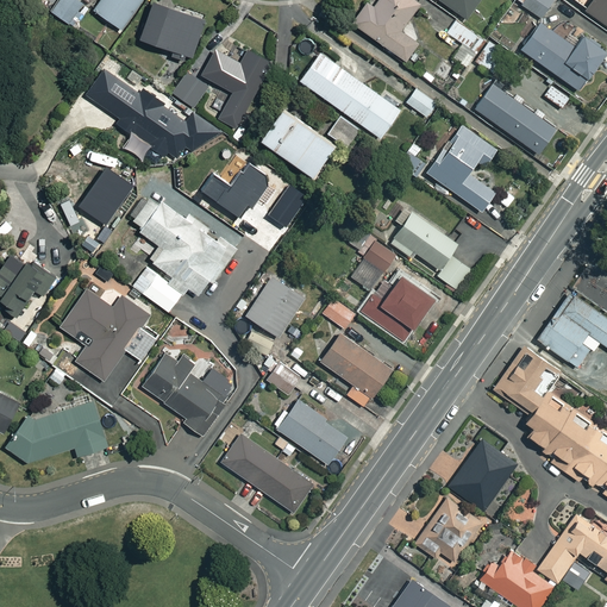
[(83,5),(76,0),(62,0),(54,13),(69,25),(83,5)]
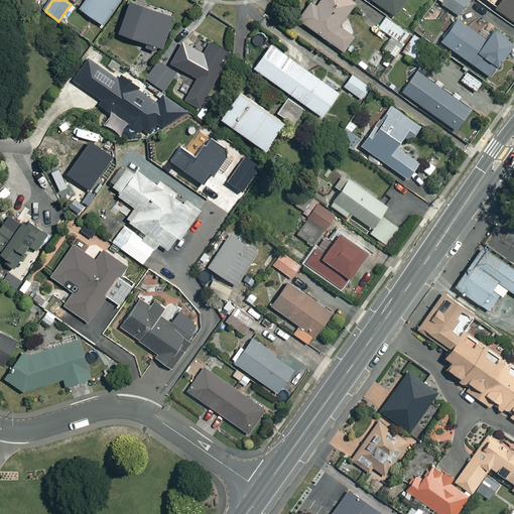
[(119,0),(85,0),(79,9),(103,25),(119,0)]
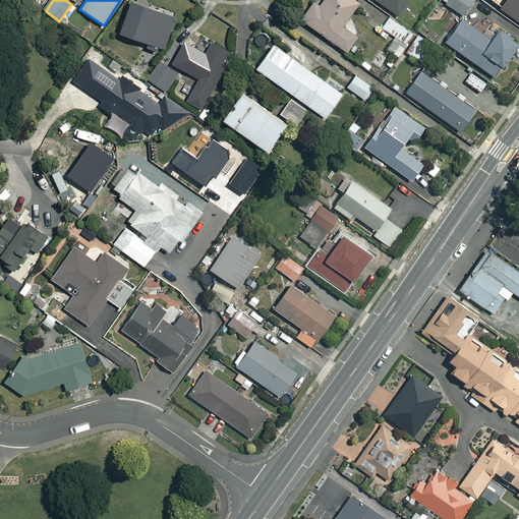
[(196,4),(188,0),(177,0),(176,2),(191,12),(196,4)]
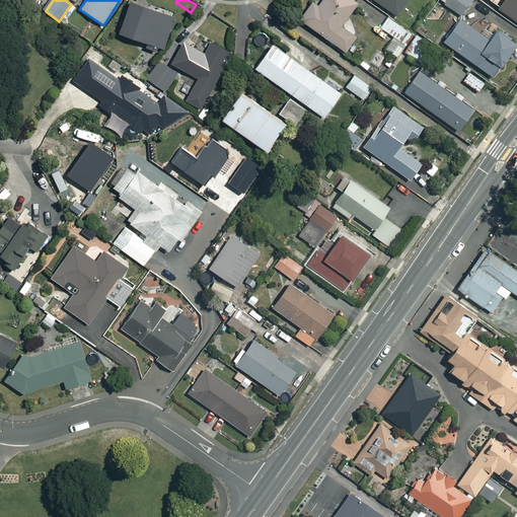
[(357,3),(352,0),(319,0),(316,5),(311,2),(299,19),(345,52),(356,37),(341,26),(357,3)]
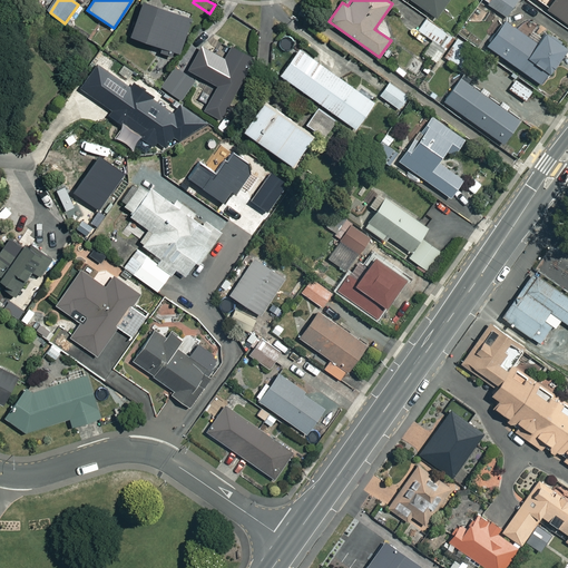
[(410,0),(437,18),(448,0),(410,0)]
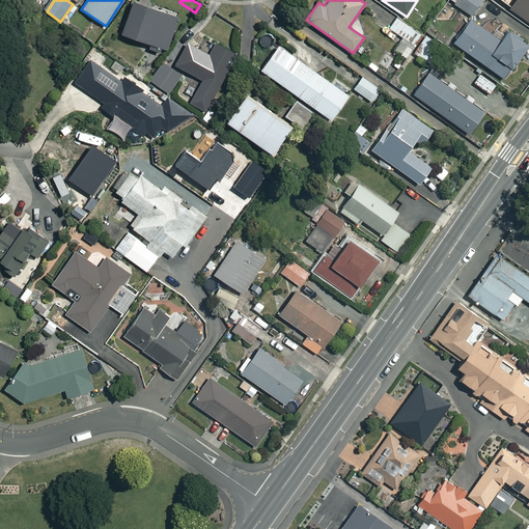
[(481,0),(455,0),(453,3),(471,16),(481,0)]
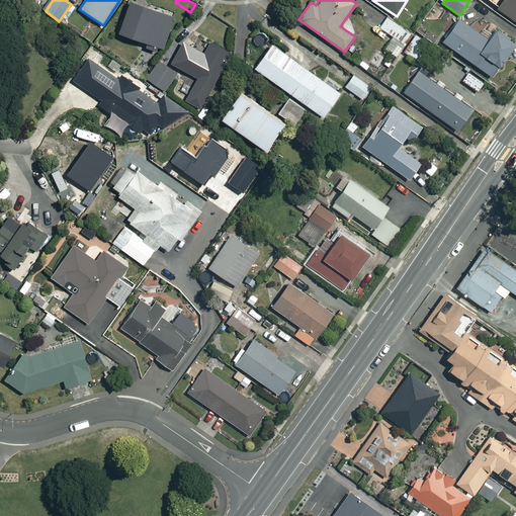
[(515,0),(488,0),(487,1),(515,21),(515,0)]
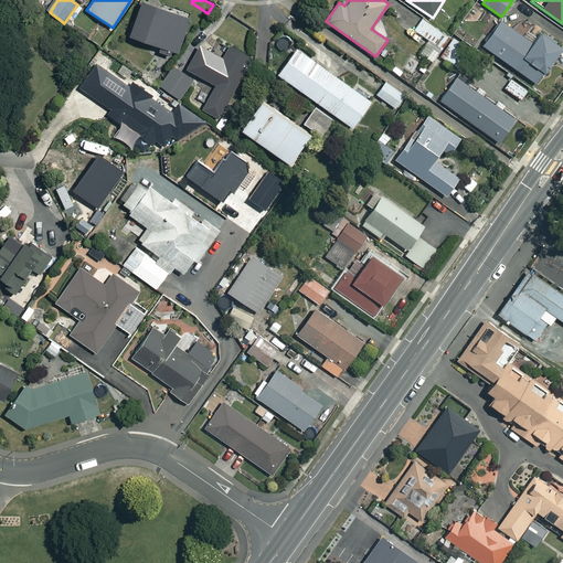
[(157,51),(171,56),(172,53),(177,54),(190,19),(144,1),(130,35),(159,46),(157,51)]
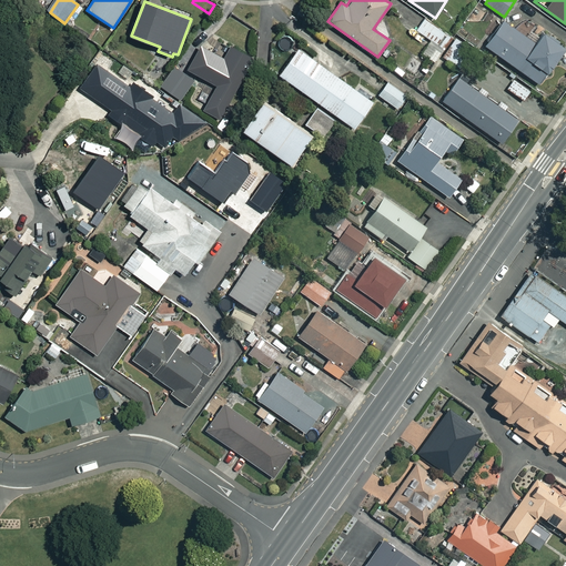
[(422,54),(435,63),(453,39),(426,19),(417,30),(432,41),(422,54)]
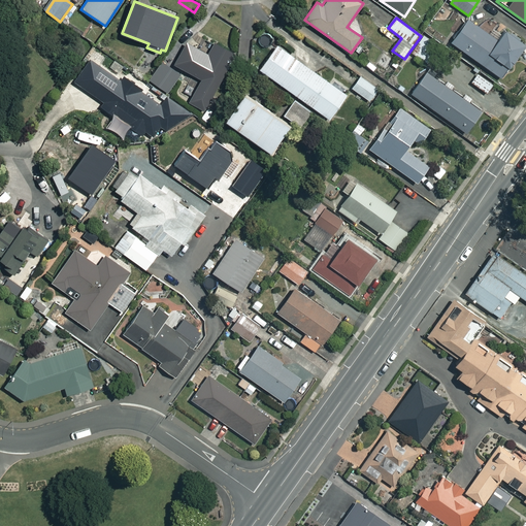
[(495,40),(466,20),(450,42),(499,76),(523,43),(502,30),(495,40)]
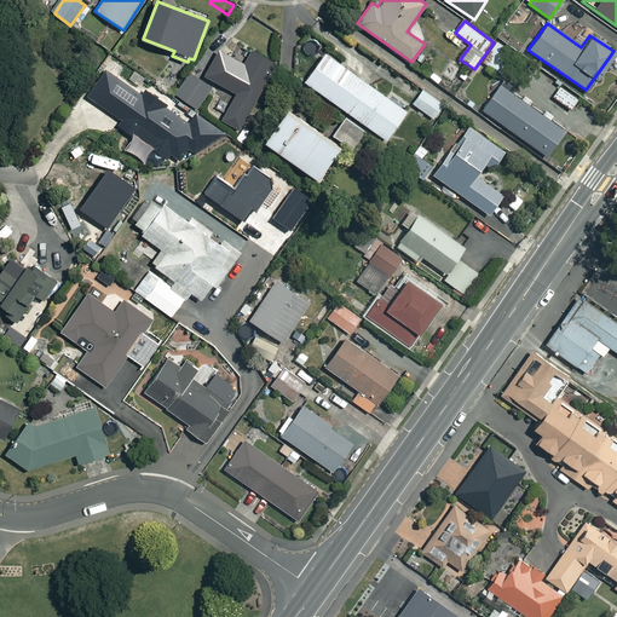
[(514,52),(497,44),(484,65),(501,75),(514,52)]
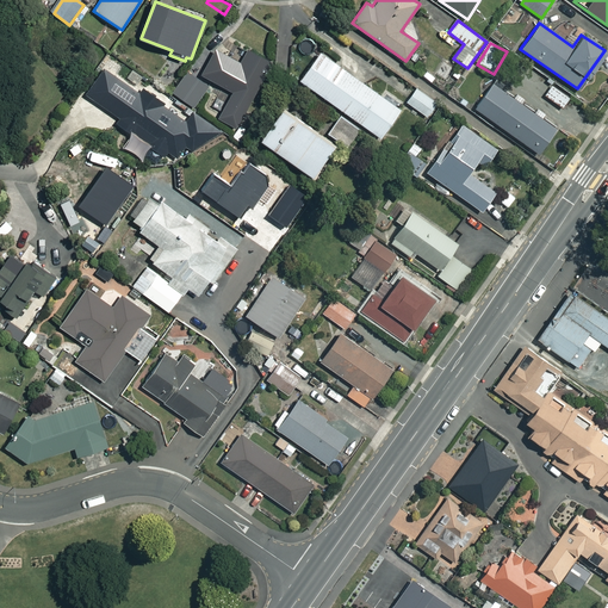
[(272,63),(248,49),(240,63),(215,49),(211,57),(202,53),(191,73),(187,70),(173,94),(197,107),(211,81),(233,93),(218,118),(235,128),(272,63)]
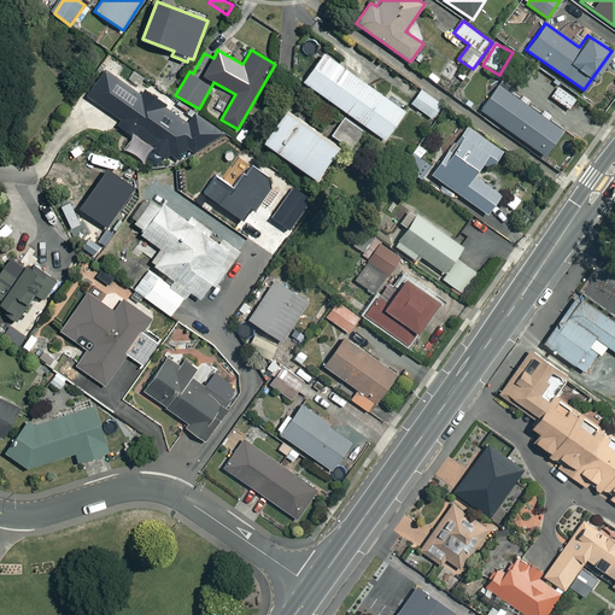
[(404,111),(322,52),(302,81),(384,140),(404,111)]
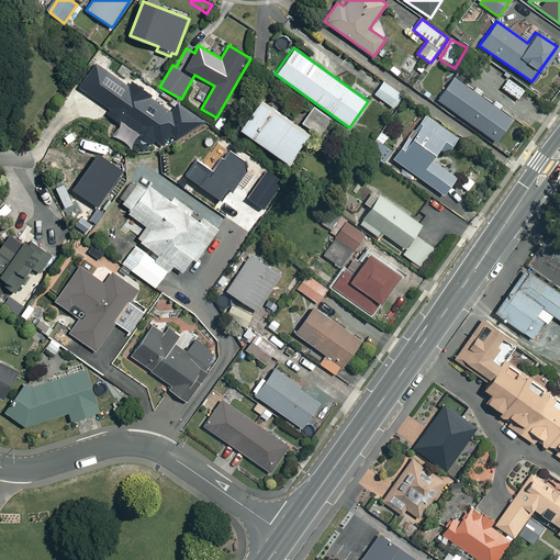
[(177,141),(205,121),(179,103),(171,115),(152,103),(155,98),(131,82),(129,87),(94,65),(78,90),(113,113),(109,120),(118,126),(112,134),(133,148),(140,138),(150,146),(154,142),(163,148),(170,136),(177,141)]
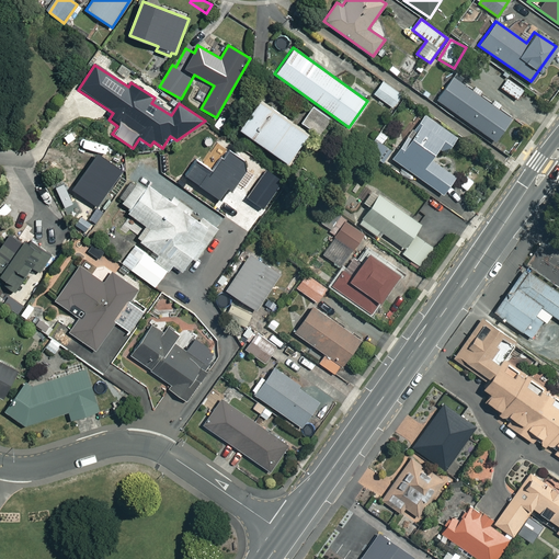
[(494,101),(492,105),(477,94),(480,91),(475,87),(472,91),(459,82),(464,77),(456,71),(436,100),(495,141),(511,120),(497,109),(500,105),(494,101)]
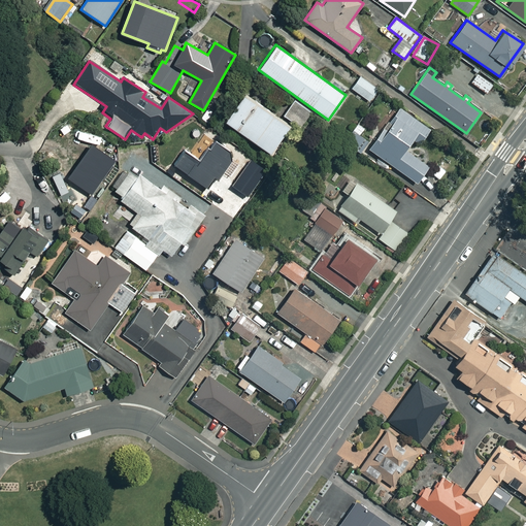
[(493,86),(479,74),(472,84),(487,94),(493,86)]
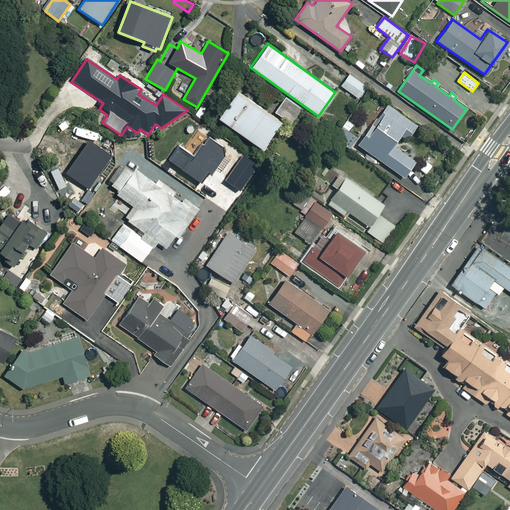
[(363,85),(349,74),(341,86),(355,96),(363,85)]
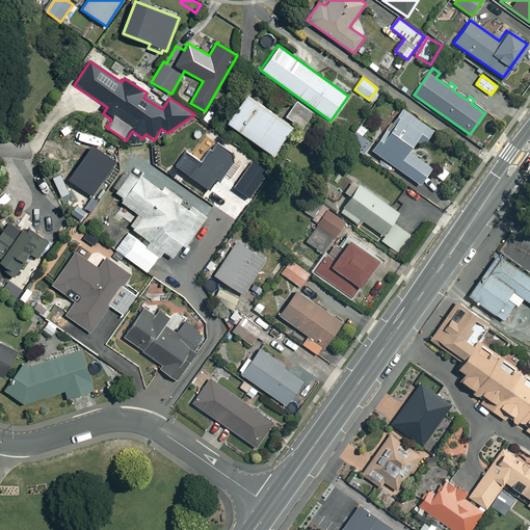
[(289,124),(243,93),(223,122),(269,153),(289,124)]
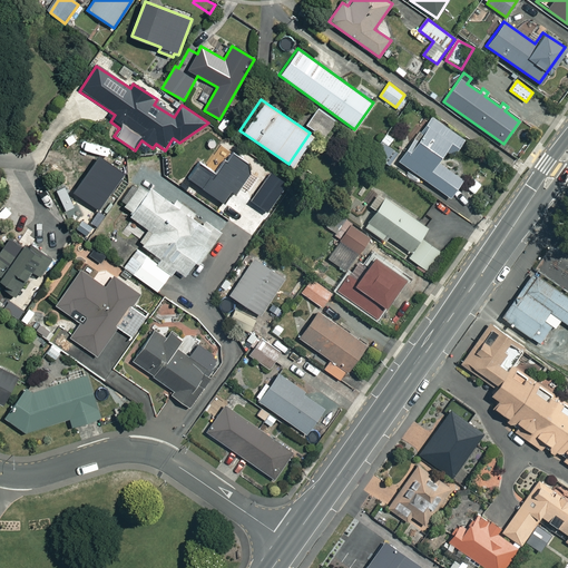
[(317,109),(306,125),(325,138),(336,121),(317,109)]
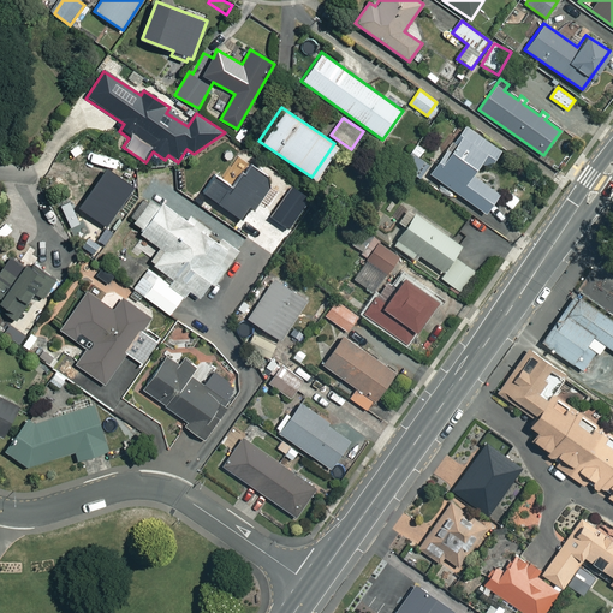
[(503,153),(465,126),(432,174),(486,214),(499,196),(470,176),(478,164),(489,171),(503,153)]
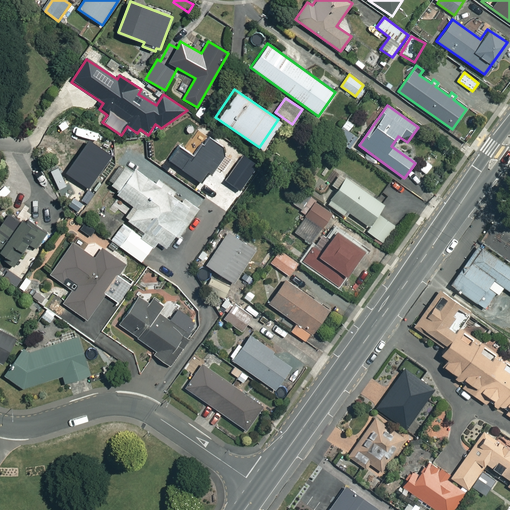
[(348,119),(334,137),(348,147),(356,136),(350,131),(355,124),(348,119)]
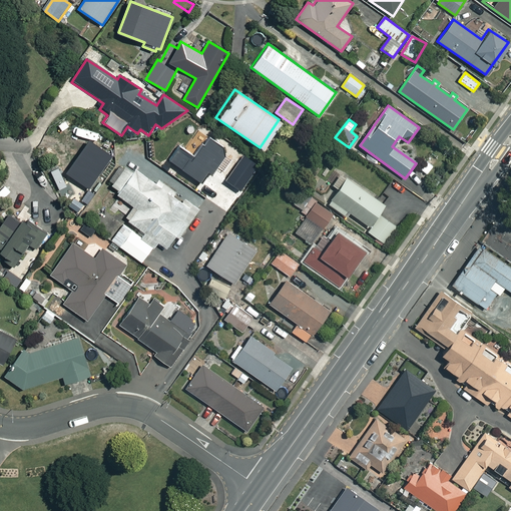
[(442,157),(433,150),(425,161),(434,168),(442,157)]
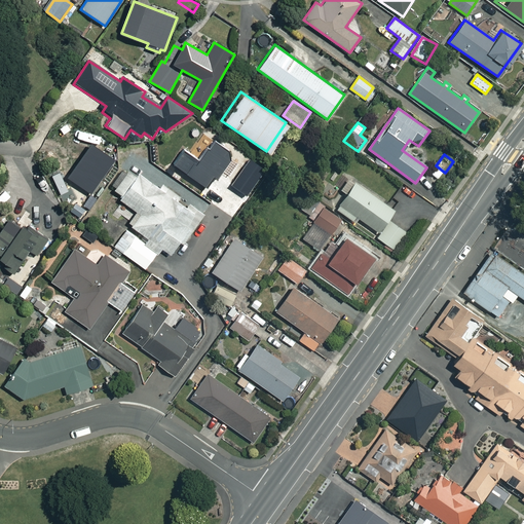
[(135,176),(127,171),(113,189),(121,195),(119,199),(136,212),(127,224),(128,225),(113,246),(145,269),(160,248),(170,255),(179,241),(183,245),(204,215),(161,183),(159,187),(138,172),(135,176)]
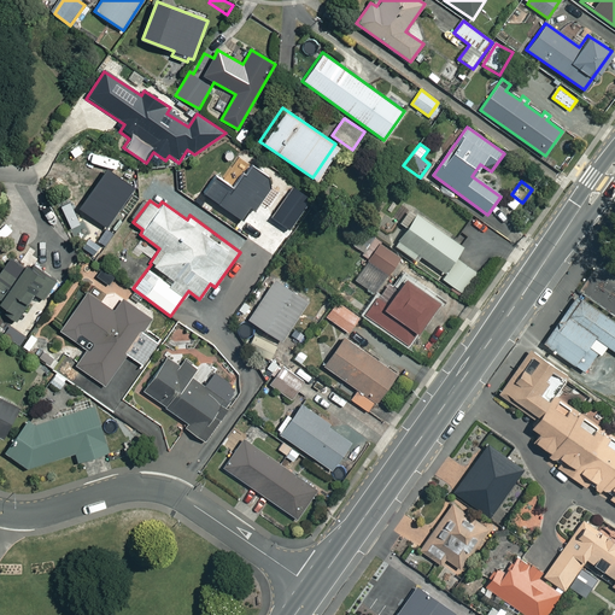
[(462,247),(410,210),(402,223),(405,226),(392,244),(415,259),(419,255),(444,273),(462,247)]
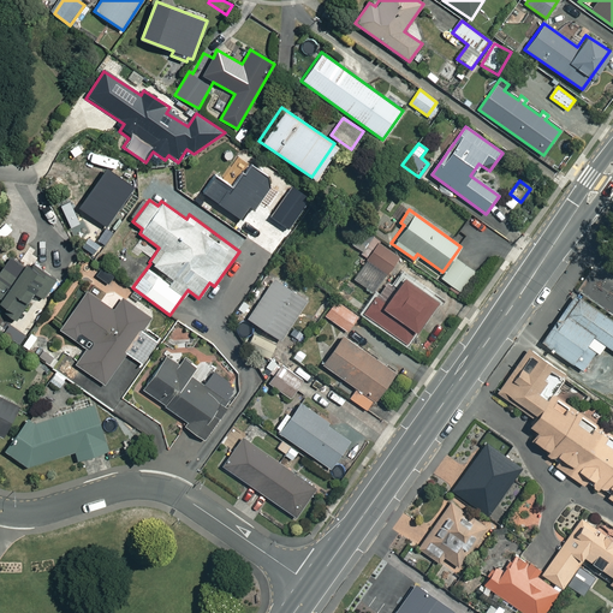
[(379,244),(382,240),(363,227),(350,245),(368,259),(353,280),(373,293),(399,257),(379,244)]
